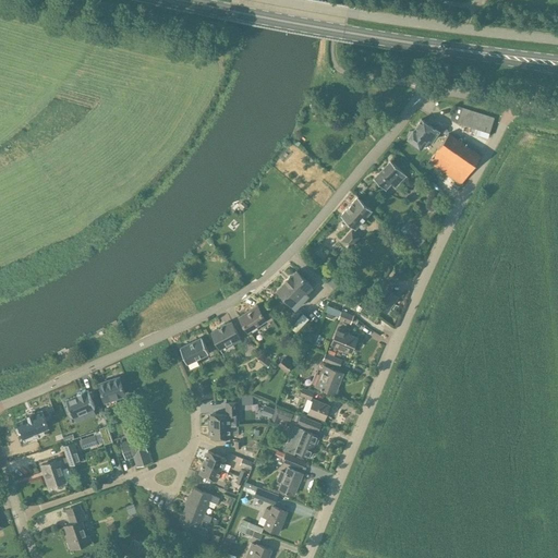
[(492,136),(497,117),(457,105),(451,120),(477,128),(476,132),(492,136)]
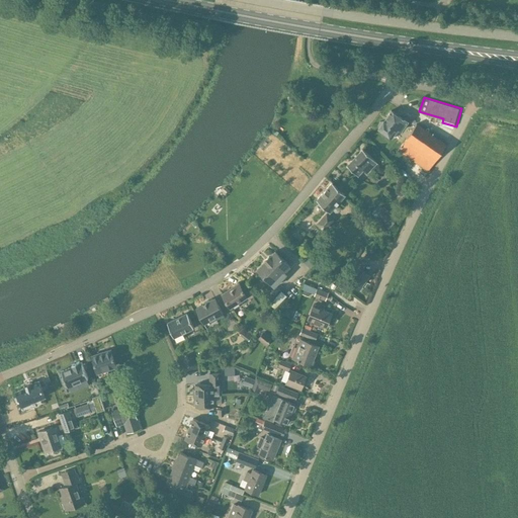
[(401,132),(408,121),(405,119),(404,120),(392,111),(384,121),(380,122),(378,125),(378,127),(378,128),(392,138),(398,130),(401,132)]
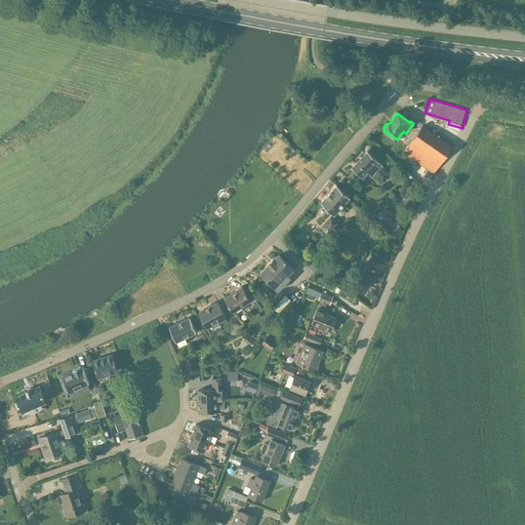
[(449,145),(421,126),(404,151),(432,169),(449,145)]
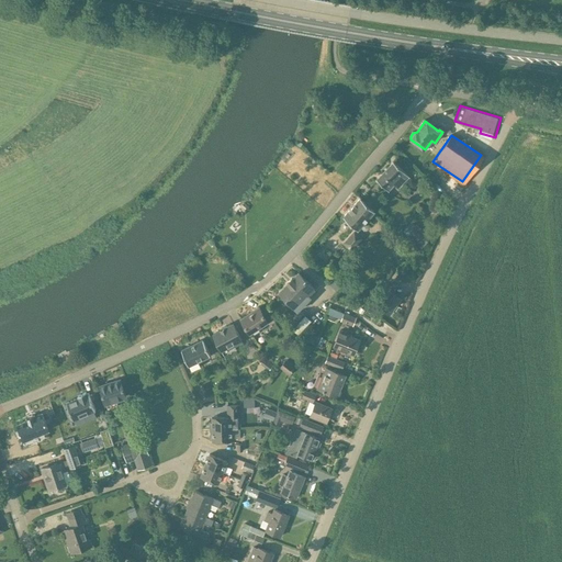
[(389,190),(394,184),(398,189),(409,177),(394,161),(377,179),(389,190)]
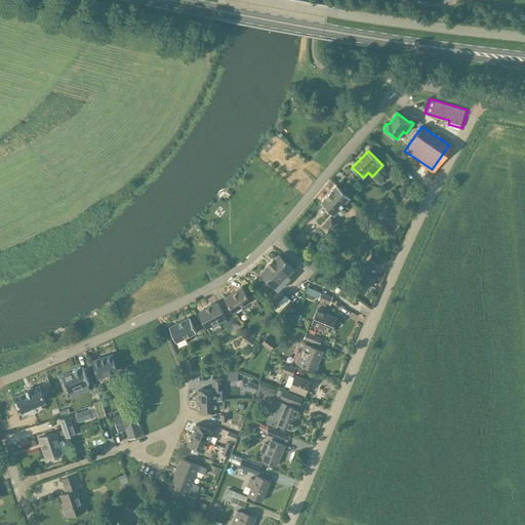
[(334,214),(350,197),(336,186),(321,203),(334,214)]
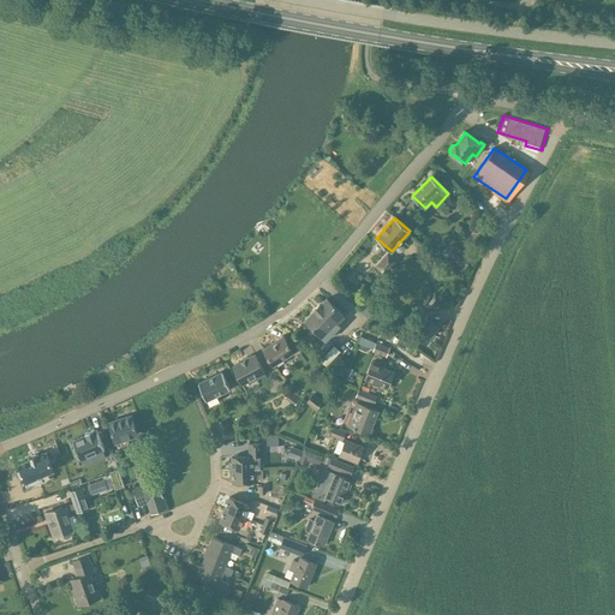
[(388,252),(376,266),(384,274),(398,261),(388,252)]
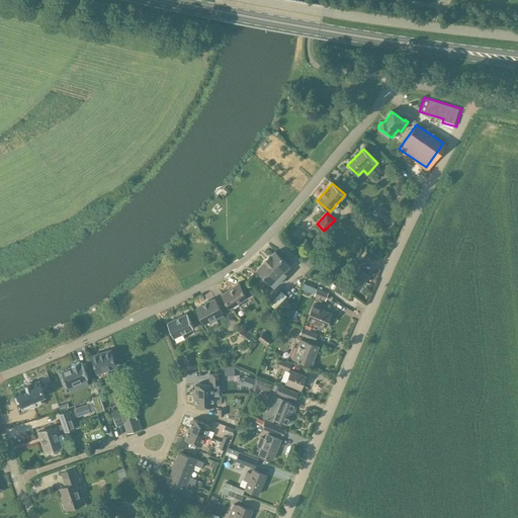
[(270,284),(271,283),(274,287),(286,274),(285,272),(290,266),(276,252),(257,271),(270,284)]
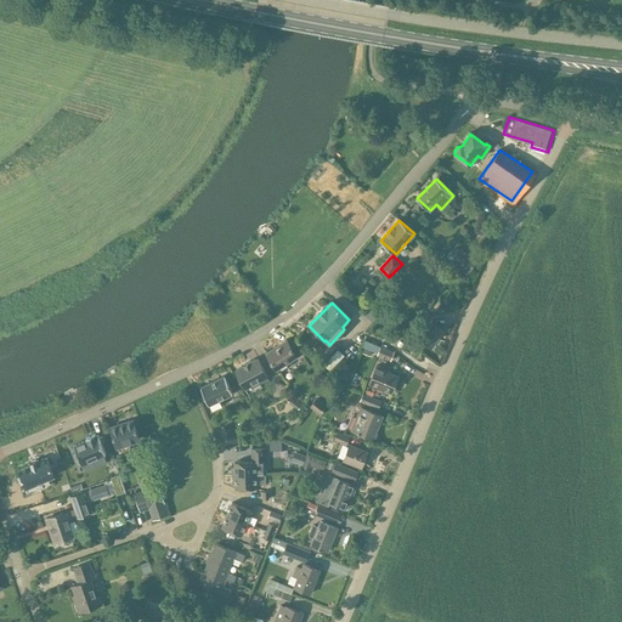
[(418,340),(433,350),(445,331),(431,321),(418,340)]
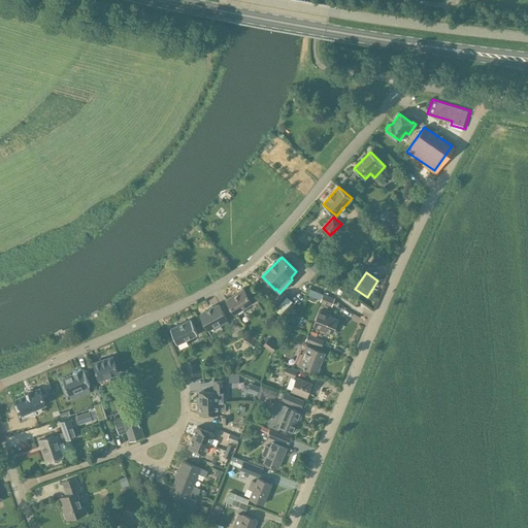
[(243,289),(227,300),(235,312),(242,308),(253,302),(243,289)]
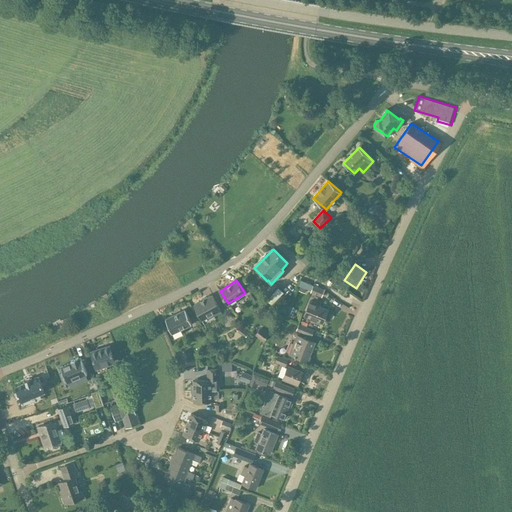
[(305,291),(306,289),(309,290),(311,284),(301,280),(298,286),(300,286),(299,288),(305,291)]
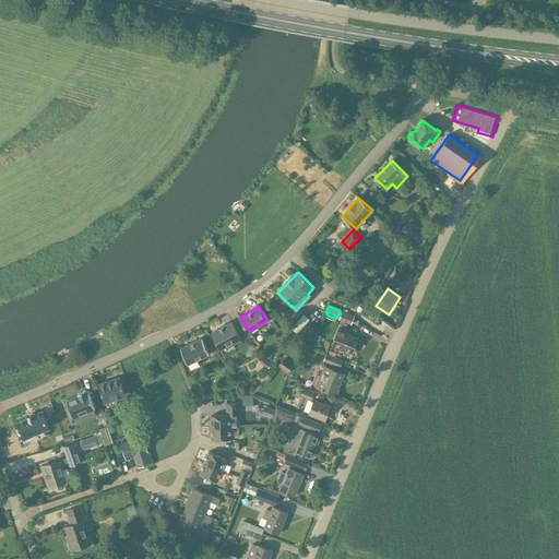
[(342,311),(340,310),(337,317),(340,318),(339,320),(351,324),(355,316),(342,311)]
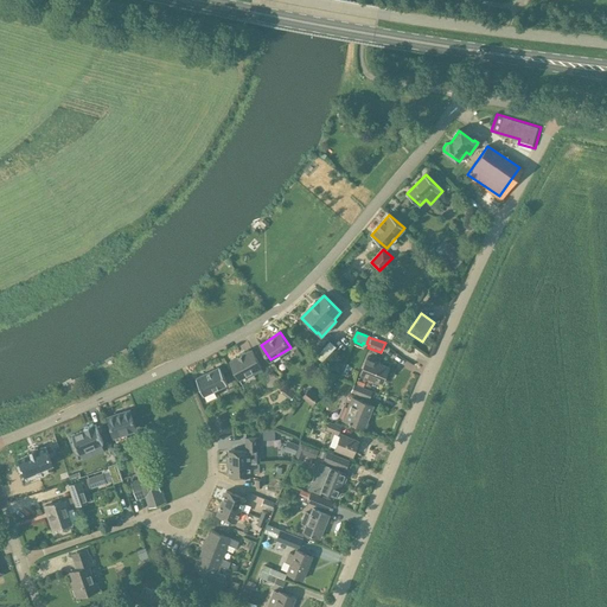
[(253,350),(230,362),(240,378),(241,379),(254,372),(262,368),(253,350)]
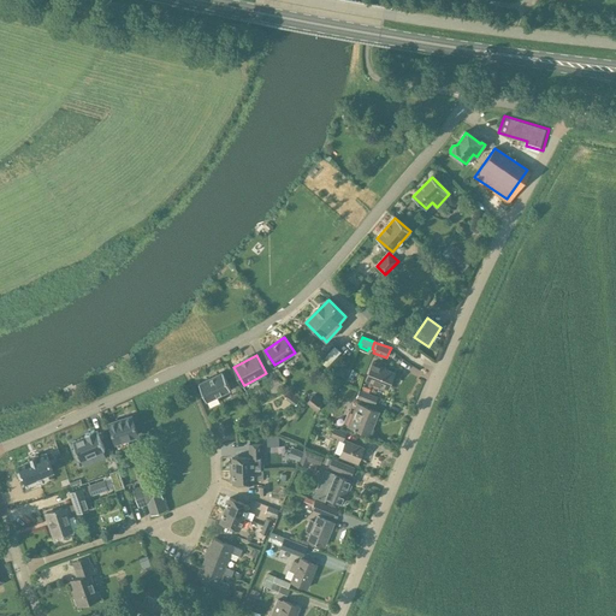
[(344,375),(348,366),(341,363),(338,362),(335,372),(344,375)]
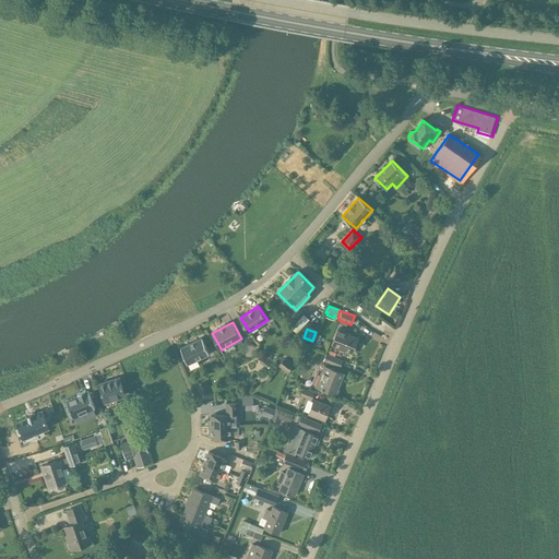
[(353,353),(358,339),(345,333),(346,331),(339,329),(332,344),(353,353)]
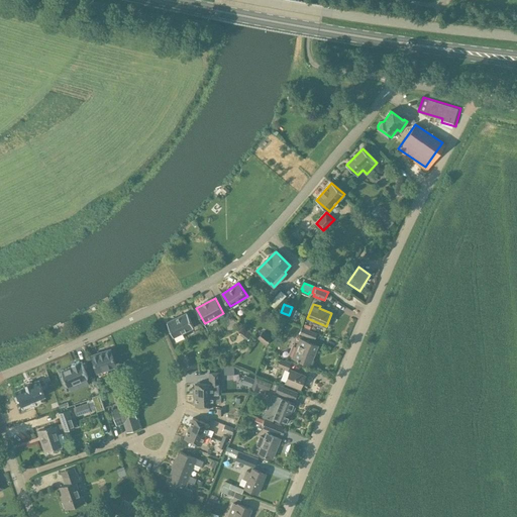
[(187,312),(168,322),(174,335),(183,331),(194,326),(187,312)]
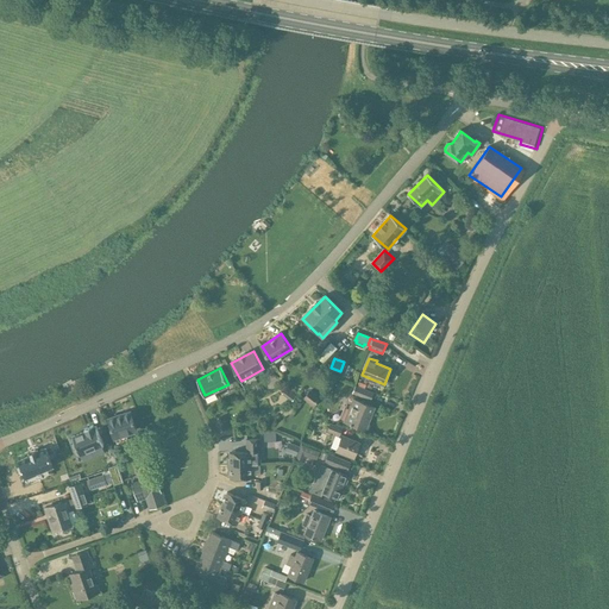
[(352,393),(371,401),(375,393),(356,385),(352,393)]
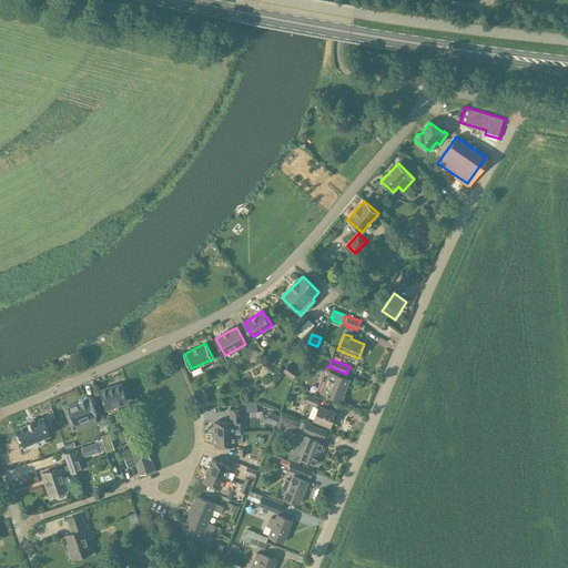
[(283,372),(293,379),(300,371),(290,363),(283,372)]
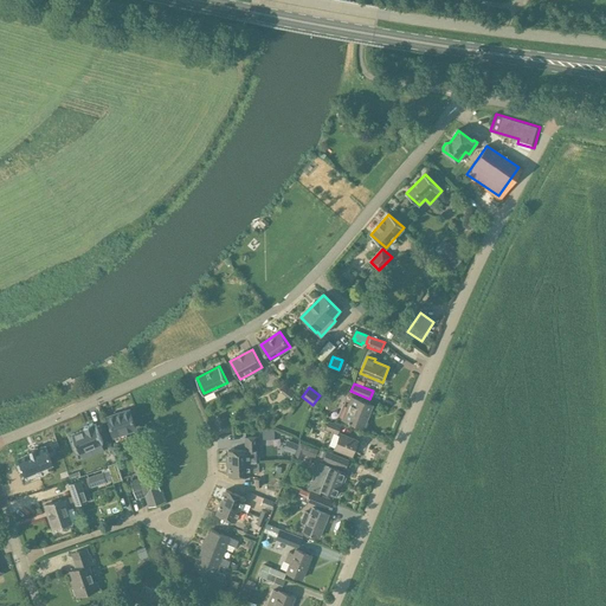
[(350,395),(341,418),(347,420),(363,427),(368,416),(373,405),(356,398),(350,395)]
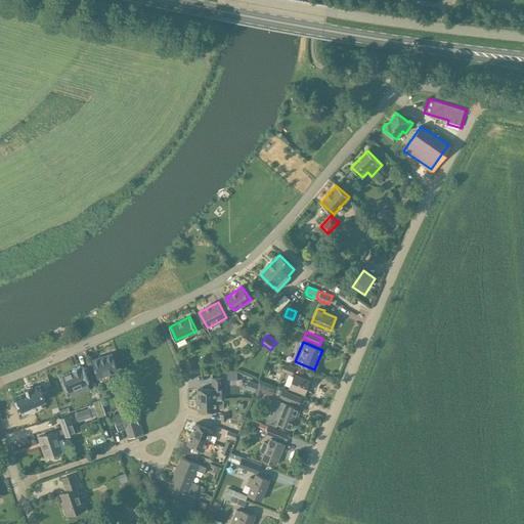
[(98,376),(118,369),(113,354),(93,360),(98,376)]
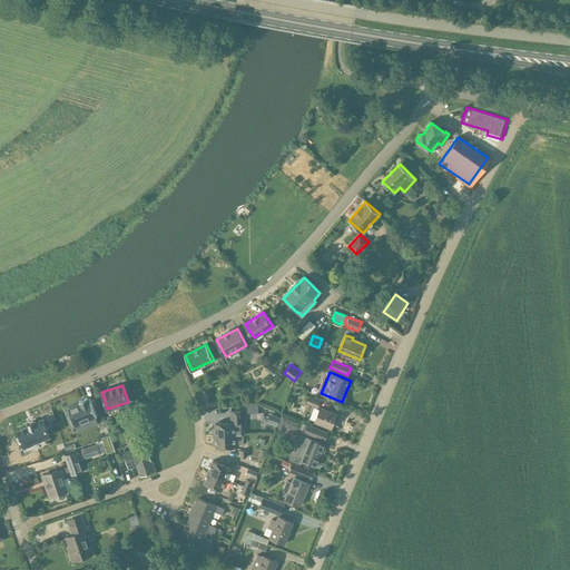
[(321,401),(310,395),(306,403),(317,408),(321,401)]
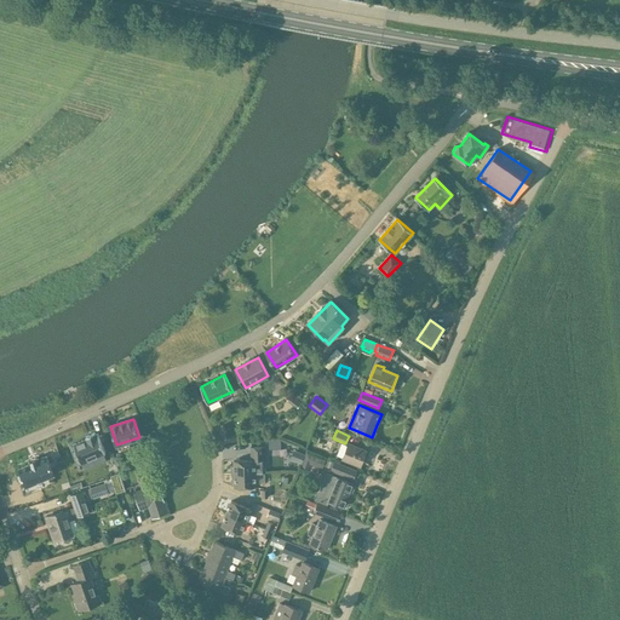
[(86,438),(73,443),(81,463),(105,452),(98,434),(96,435),(95,432),(86,436),(86,438)]
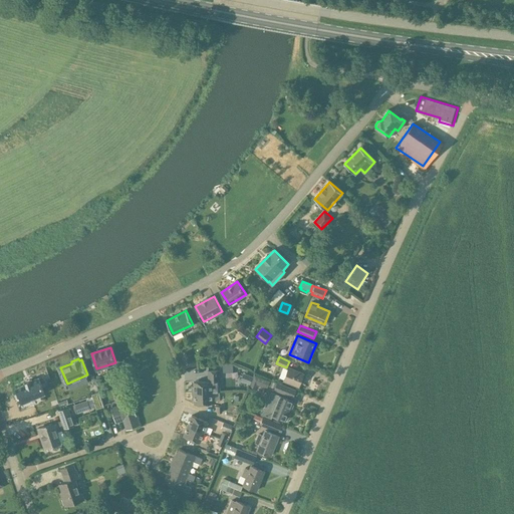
[(299,387),(304,373),(289,367),(284,380),(299,387)]
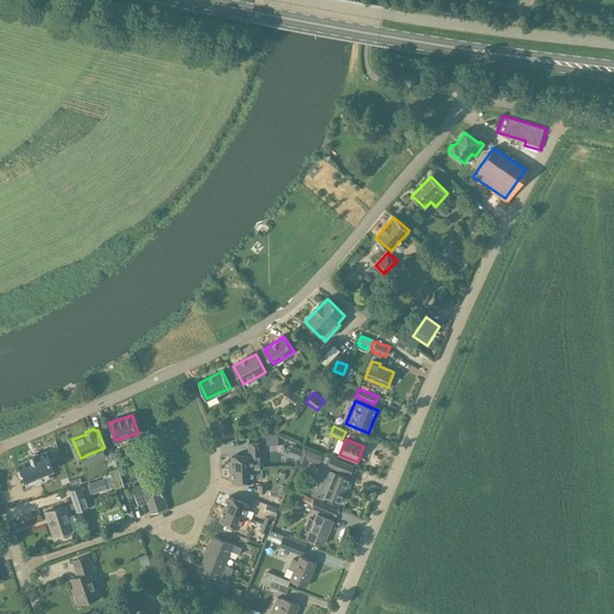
[(248,456),(232,456),(232,462),(230,462),(230,469),(253,469),(264,468),(263,443),(248,443),(248,456)]
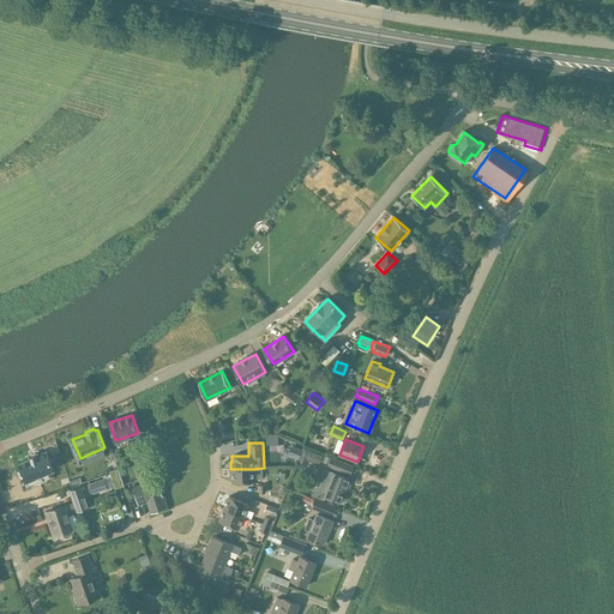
[(301,450),(292,446),(287,455),(296,459),(301,450)]
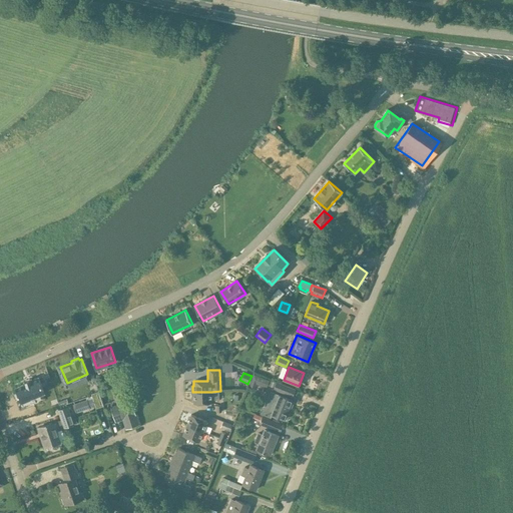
[(266,388),(269,381),(254,375),(250,386),(254,388),(257,384),(266,388)]
